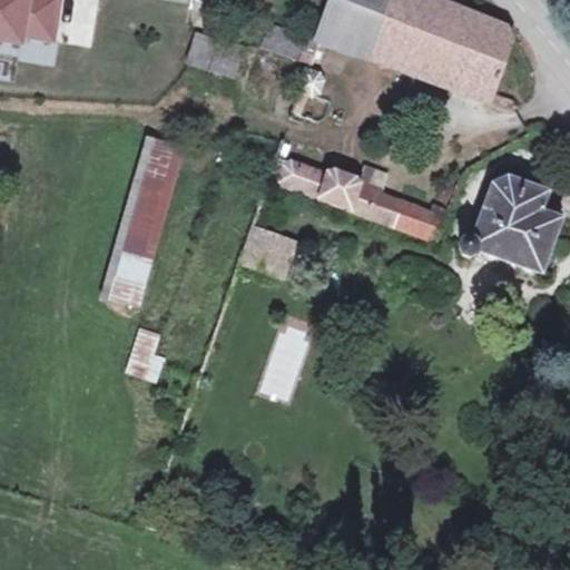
[(53,42),(59,0),(0,0),(0,41),(22,46),(23,37),(53,42)]
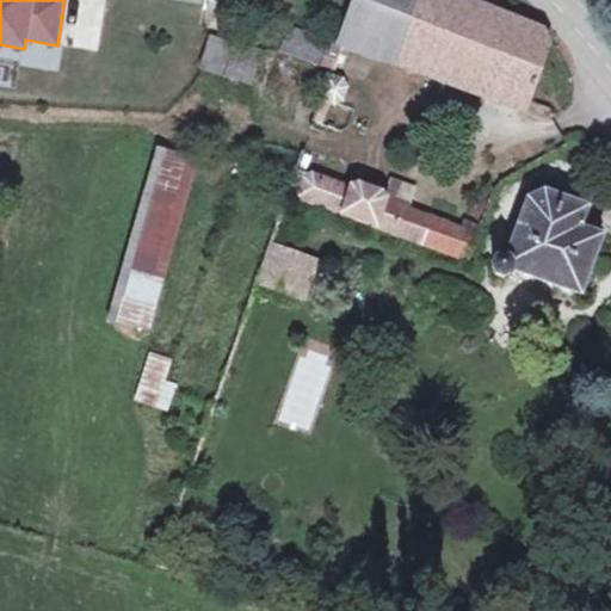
[(526,107),(549,45),(544,34),(462,0),(356,0),(353,10),(346,30),(343,39),(386,56),(386,55),(485,91),(483,92),(526,107)]
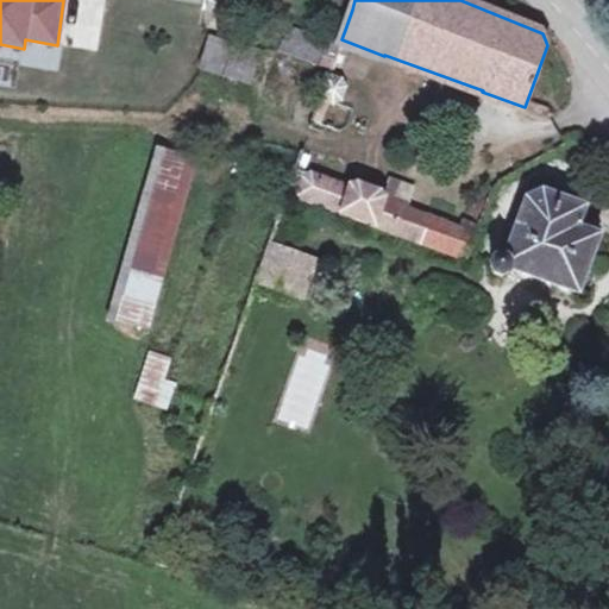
[(337,52),(341,39),(345,30),(331,25),(326,41),(326,42),(319,66),(331,69),(333,62),(337,52)]
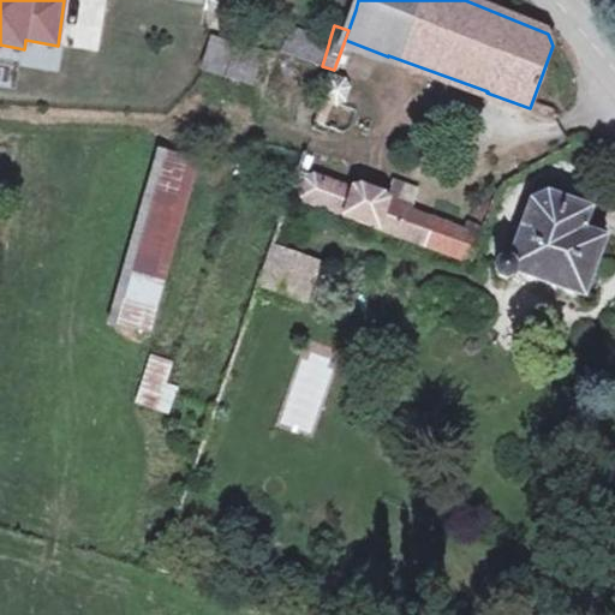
[(329,42),(329,41),(292,30),(285,53),(322,66),(329,42)]
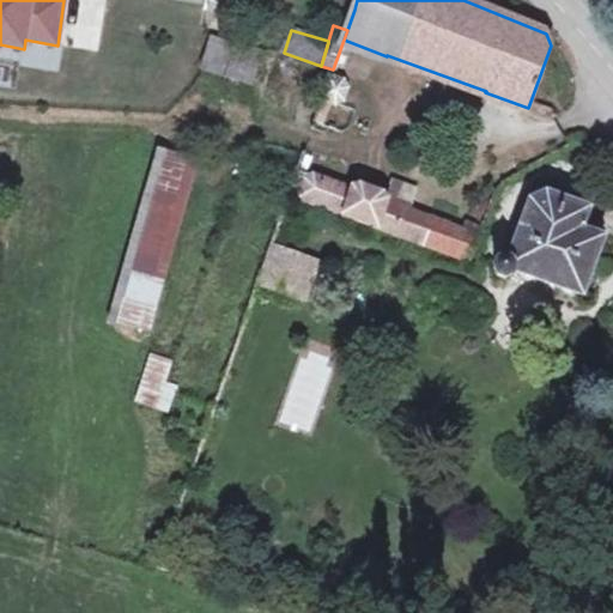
[(234,60),(238,47),(212,37),(202,68),(229,78),(234,60)]
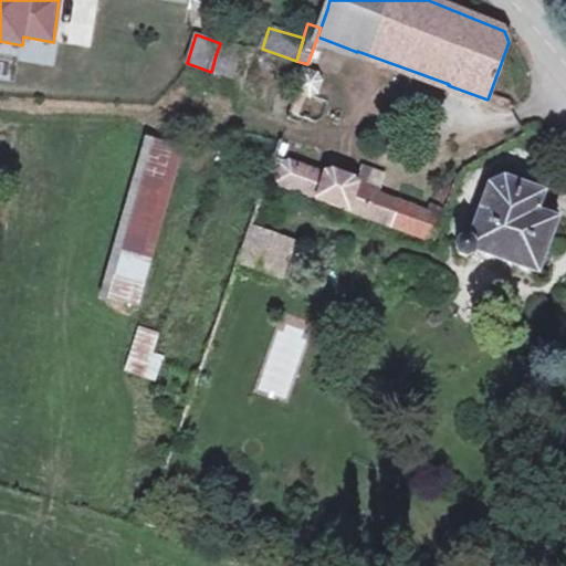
[(232,77),(237,61),(241,48),(231,44),(226,58),(216,55),(211,72),(232,77)]
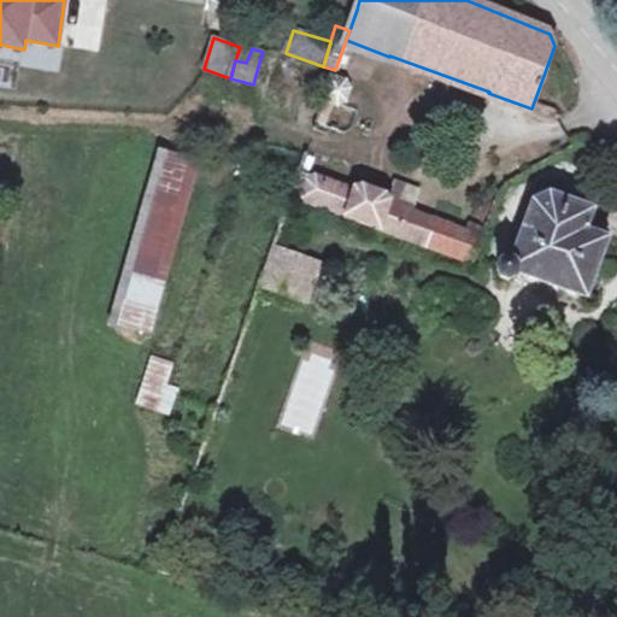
[(346,66),(350,57),(341,53),(338,63),(346,66)]
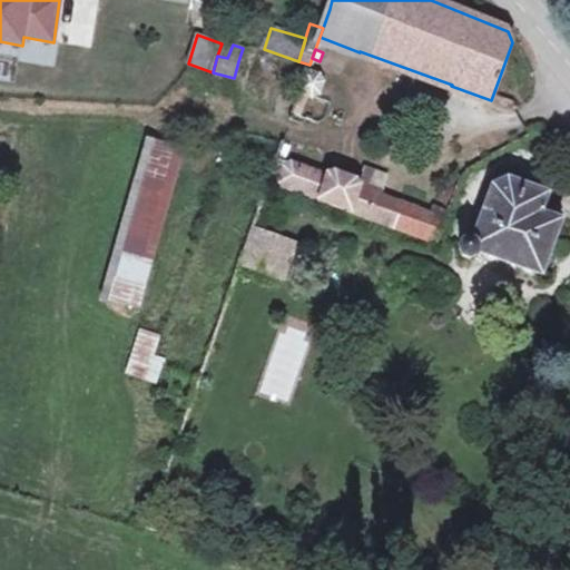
[(305,79),(307,72),(301,70),(298,77),(305,79)]
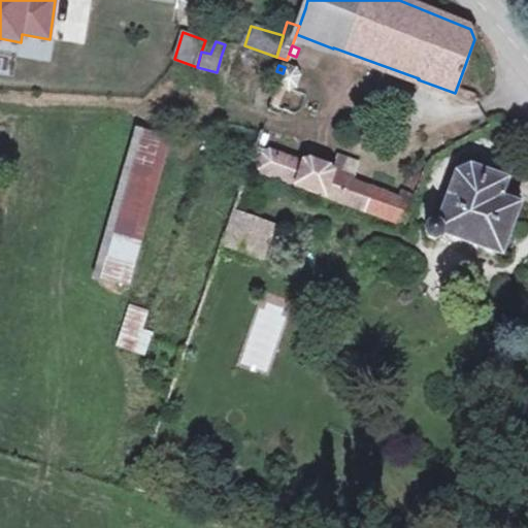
[(296,87),(299,77),(296,70),(285,67),(283,73),(277,87),(289,91),(296,87)]
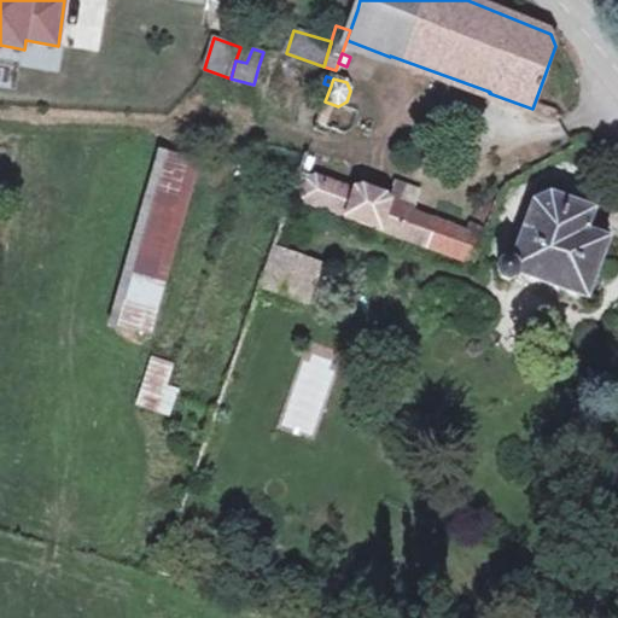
[(139,327),(188,157),(168,151),(120,321),(139,327)]
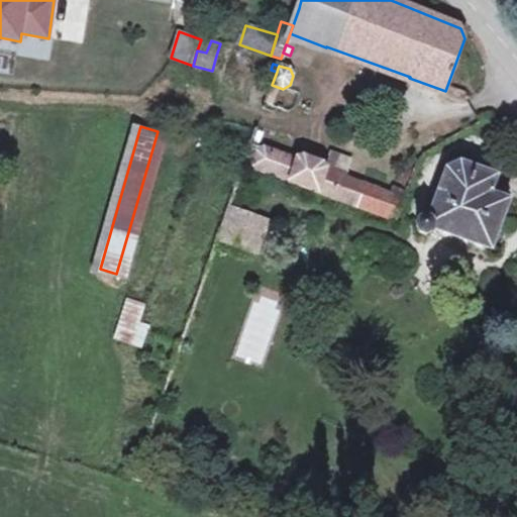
[(344,178),(326,172),(326,170),(323,165),(304,158),(298,160),(298,161),(265,148),(257,152),(251,169),(356,206),(363,191),(358,184),(344,178)]
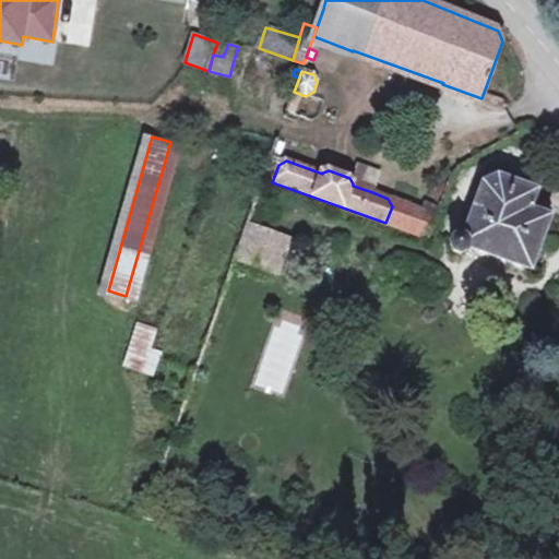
[(372,192),(379,175),(359,167),(353,183),(353,186),(372,192)]
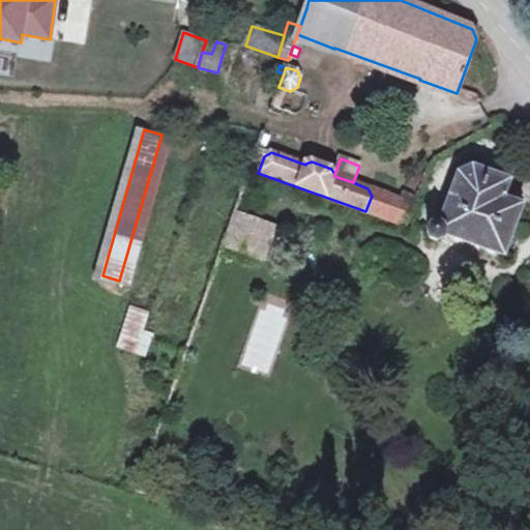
[(473,162),(455,168),(441,210),(450,221),(447,223),(447,225),(448,230),(447,235),(505,257),(526,201),(507,194),(512,176),(488,167),(489,174),(486,174),(483,184),(480,183),(484,166),(473,162)]
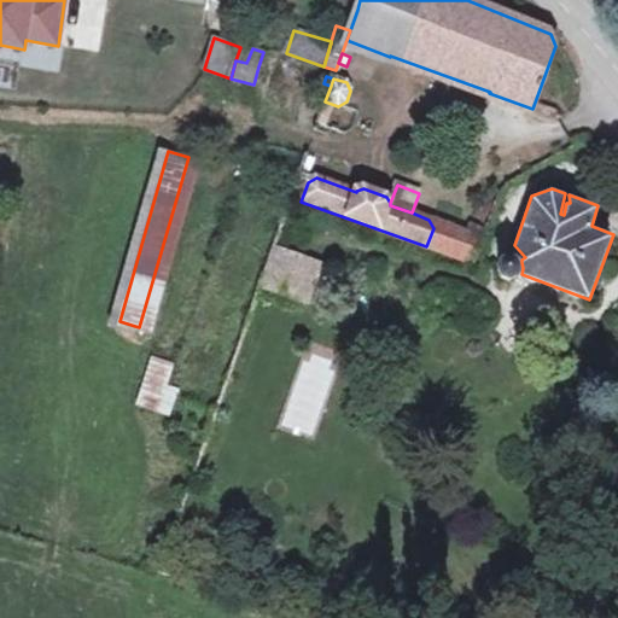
[(476,260),(483,238),(429,220),(433,228),(426,246),(470,262),(476,260)]
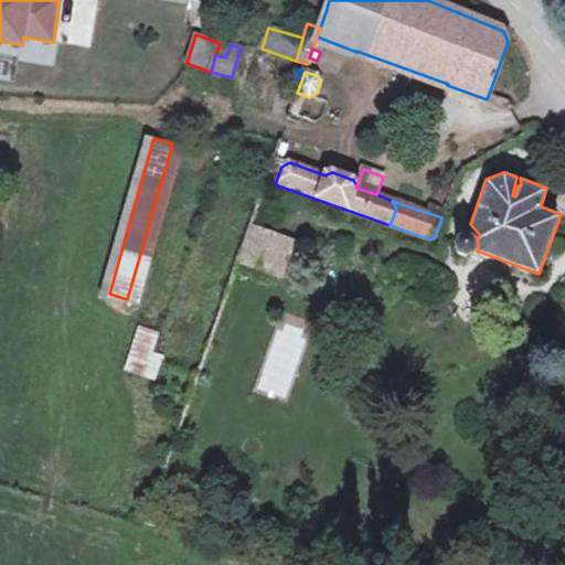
[(281,277),(292,244),(251,230),(240,263),(281,277)]
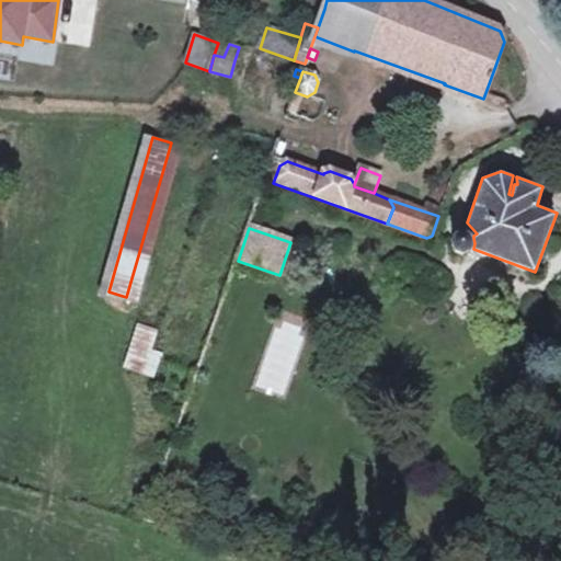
[(457,254),(461,254),(465,253),(468,250),(470,248),(471,243),(471,240),(470,237),(468,233),(465,232),(460,231),(457,231),(454,232),(450,236),(448,239),(448,242),(448,247),(450,250),(454,253),(457,254)]
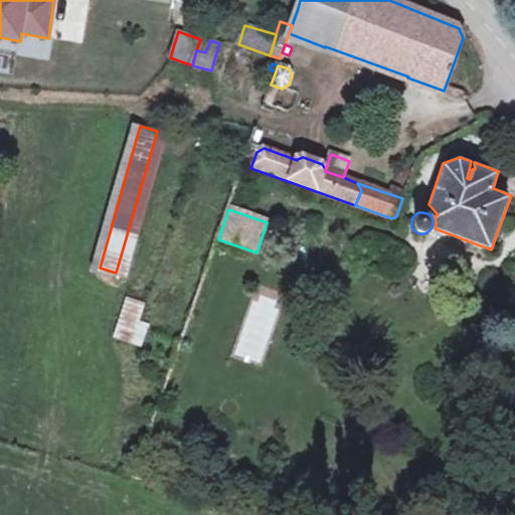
[(130,339),(140,307),(129,303),(119,336),(130,339)]
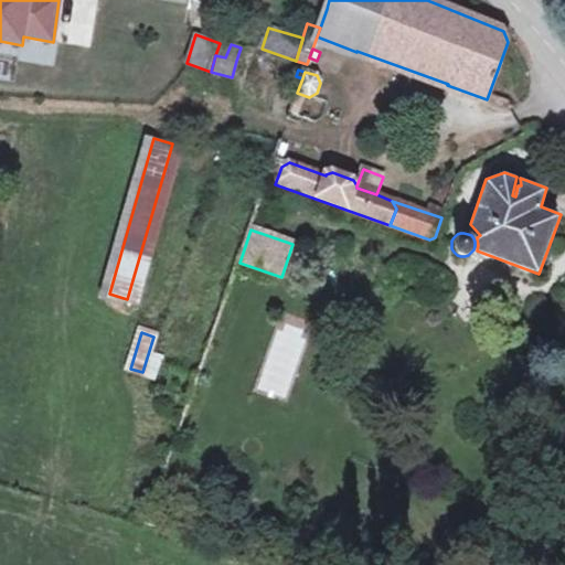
All buildings are outlined.
